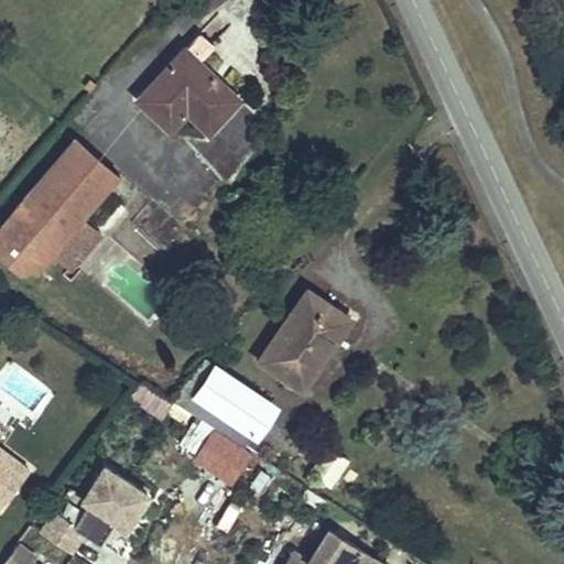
[(239,98),(197,60),(212,44),(199,32),(139,97),(173,129),(188,111),(210,130),(239,98)]
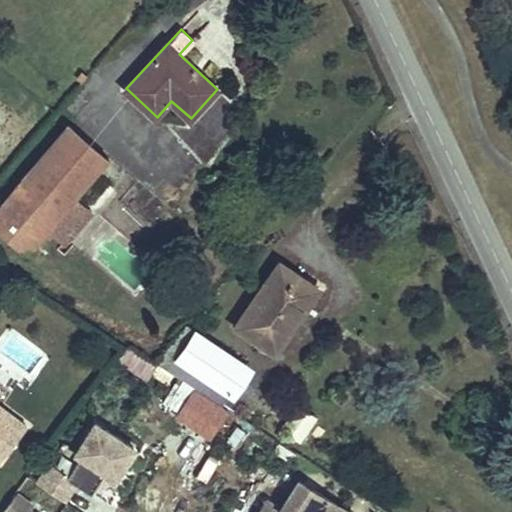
[(63,244),(91,211),(75,196),(109,159),(67,123),(0,200),(0,231),(26,255),(45,233),(50,238),(53,235),(63,244)]
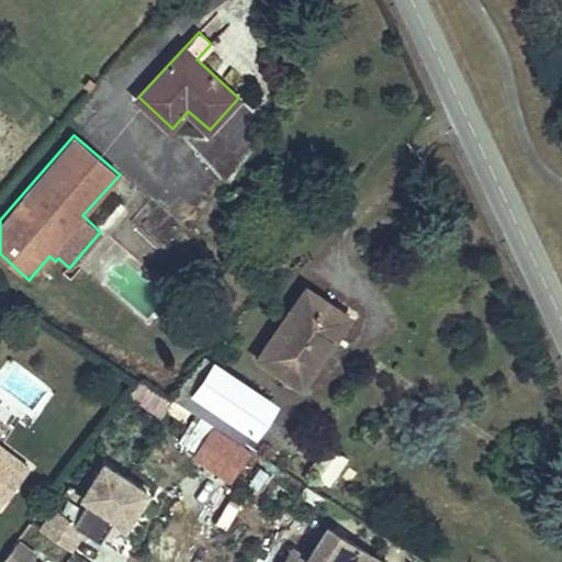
[(234,205),(249,194),(242,186),(227,197),(234,205)]
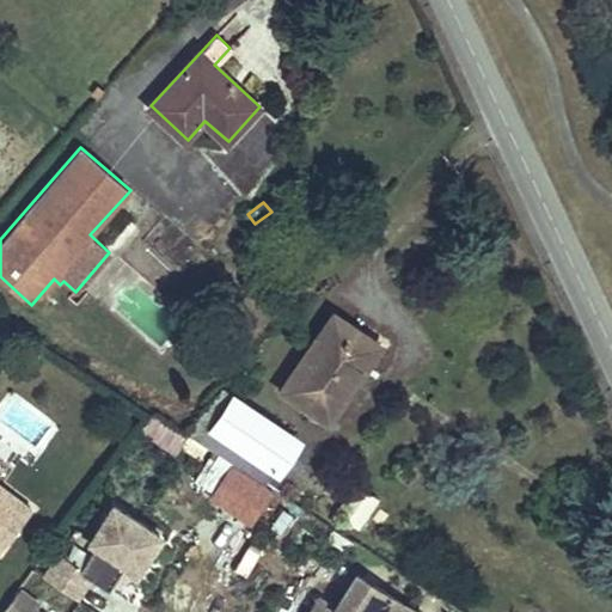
[(353,367),(372,340),(334,313),(282,389),(329,421),(361,373),(353,367)]
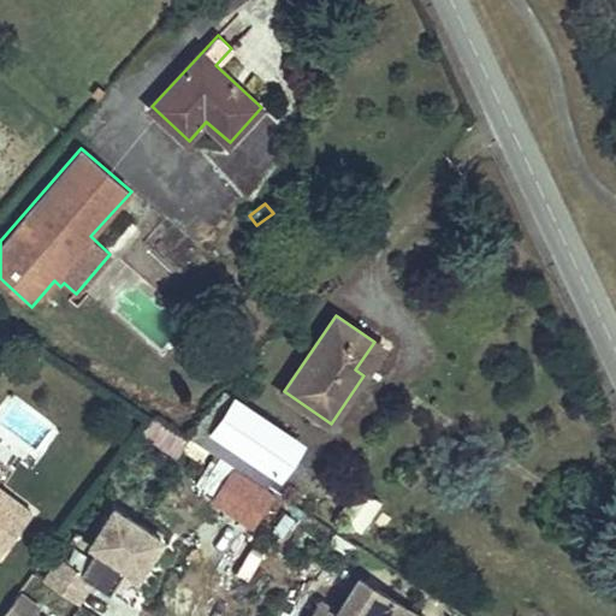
[(363,375),(383,348),(374,342),(355,369),(363,375)]
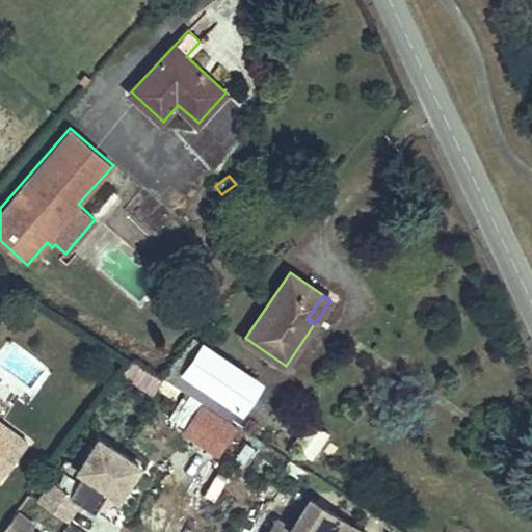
[(169,366),(237,410),(256,380),(193,338),(169,366)]
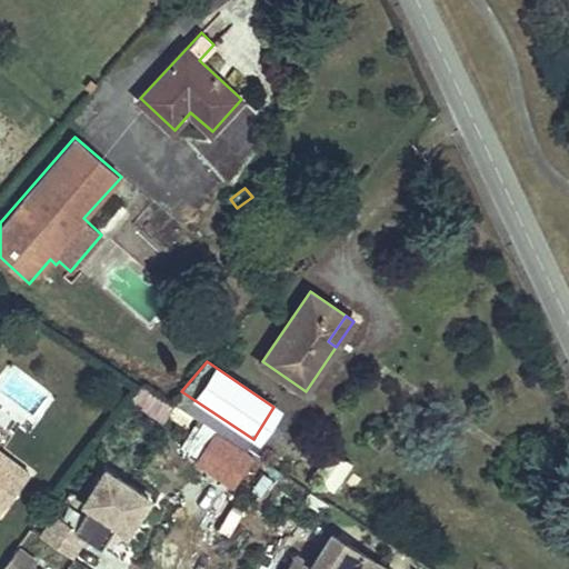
[(140,387),(131,407),(163,421),(173,401),(140,387)]
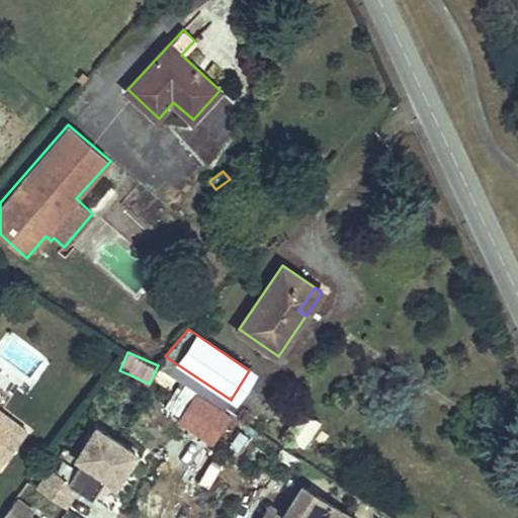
[(170,389),(175,379),(159,368),(153,377),(170,389)]
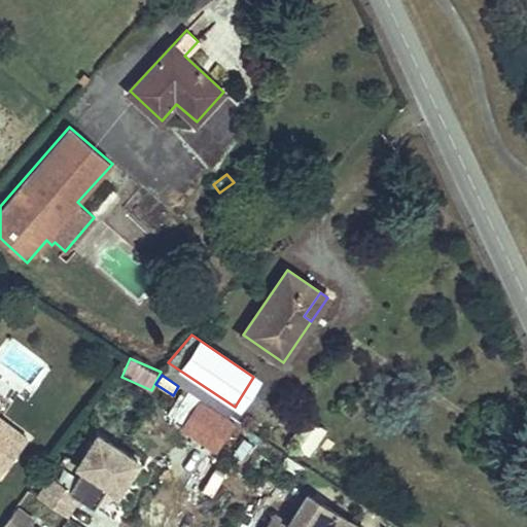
[(196,434),(214,407),(183,387),(166,416),(196,434)]
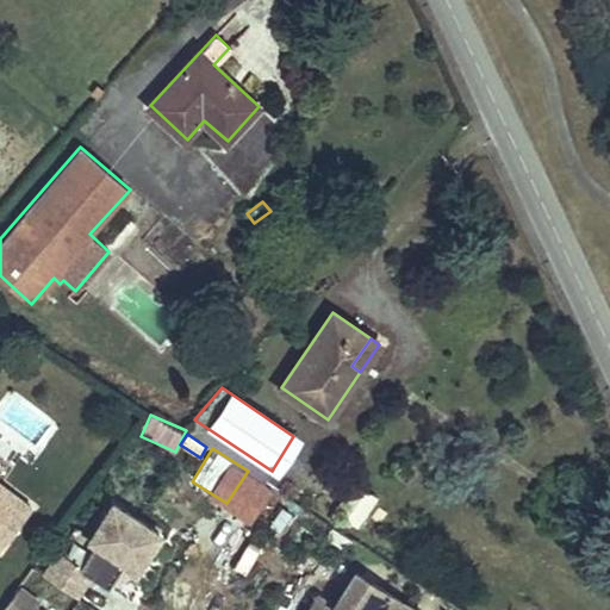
[(31,508),(0,484),(0,548),(31,508)]
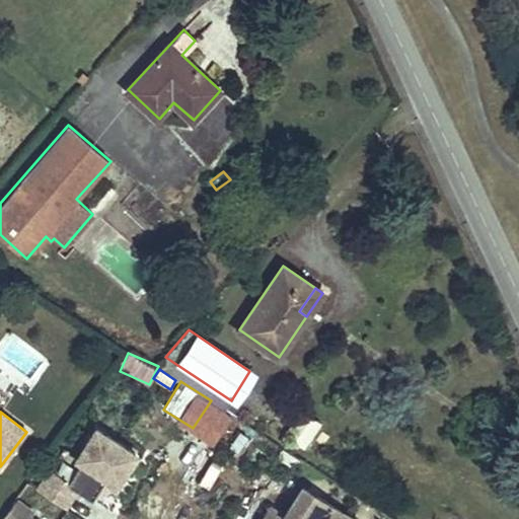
[(306,446),(319,425),(307,418),(294,438),(306,446)]
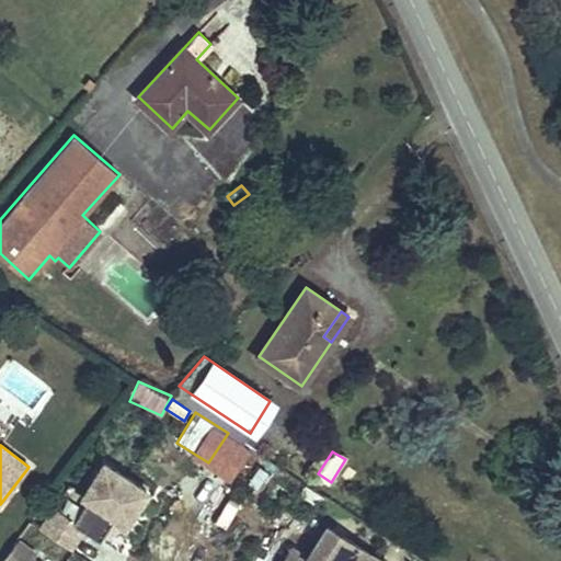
[(125,522),(146,490),(104,462),(79,502),(86,505),(69,529),(49,516),(42,528),(70,547),(82,529),(100,540),(115,516),(125,522)]
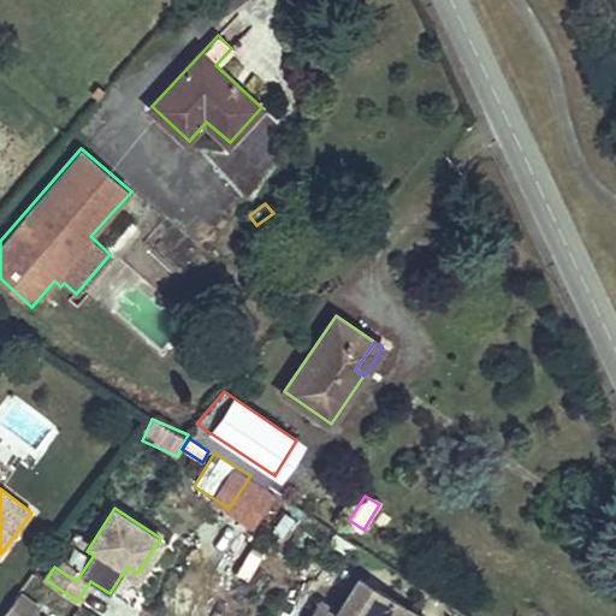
[(246,580),(261,557),(248,549),(234,573),(246,580)]
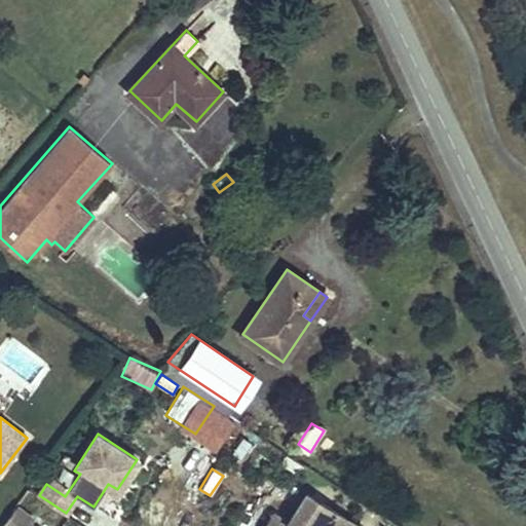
[(359,525),(307,492),(288,522),(274,513),(265,525),(359,525)]
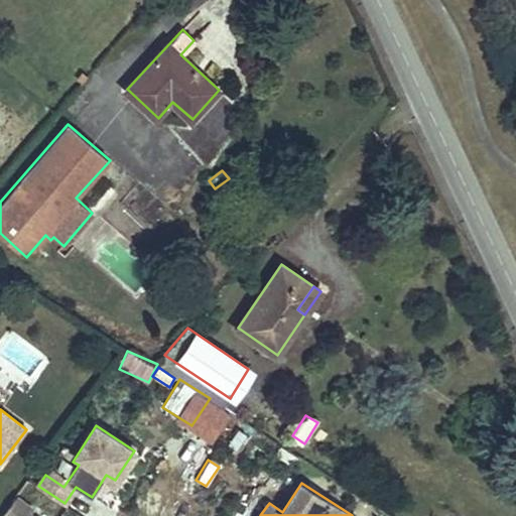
[(32,515),(30,513),(33,510),(16,497),(2,515),(32,515)]
